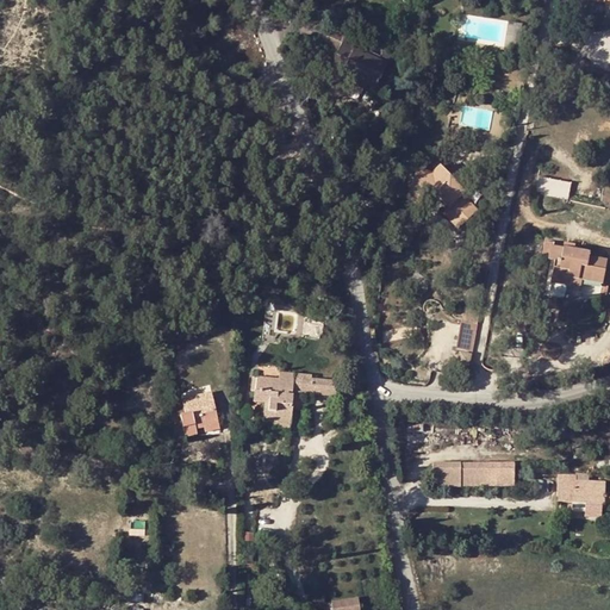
[(402,17),(398,36),(406,37),(410,19),(402,17)]
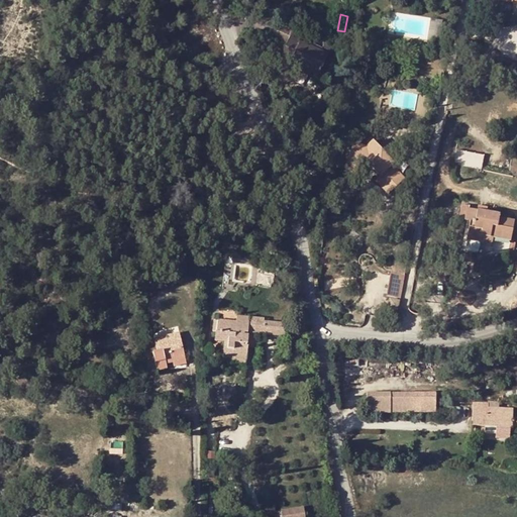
[(252,32),(246,29),(242,36),(248,39),(252,32)]
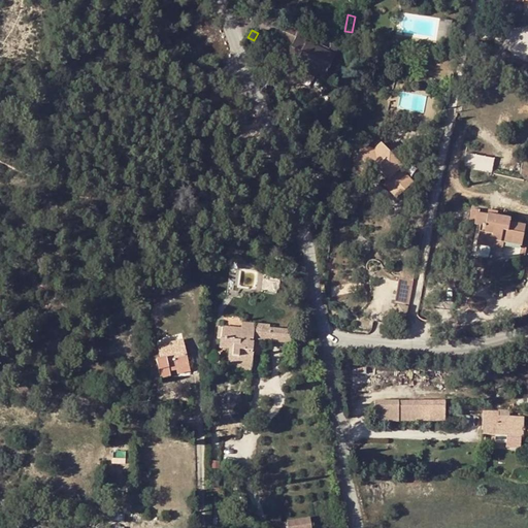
[(296,62),(303,66),(318,72),(326,76),(335,56),(295,37),(286,57),(296,61),(296,62)]
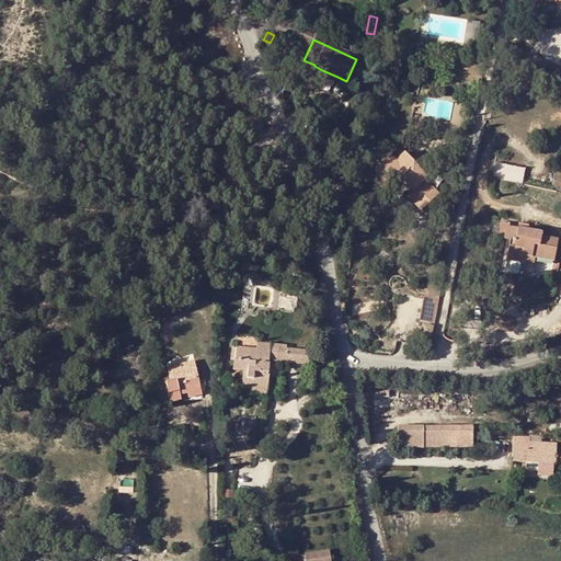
[(320,75),(335,81),(338,77),(322,70),(320,75)]
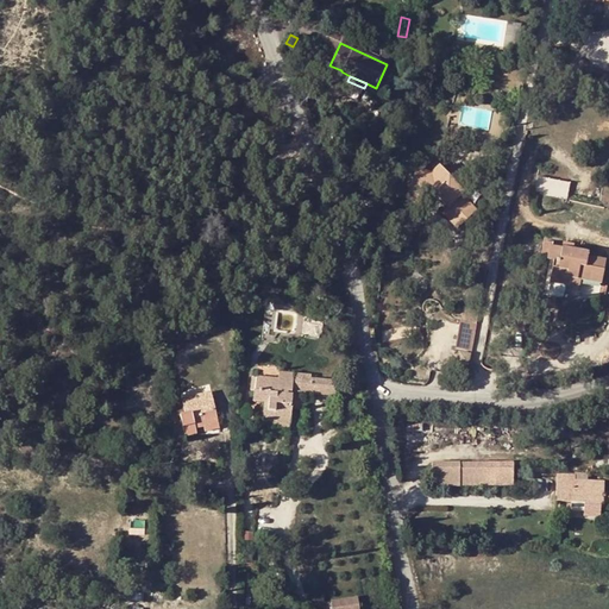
[(460,79),(457,83),(463,89),(468,85),(460,79)]
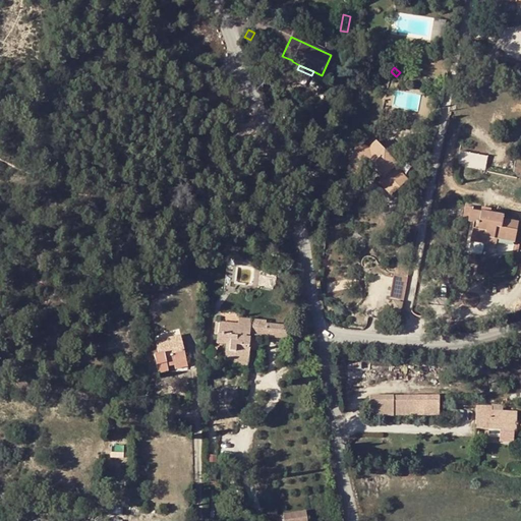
[(349,165),(361,168),(363,161),(369,163),(382,176),(378,181),(391,194),(408,180),(395,166),(396,165),(394,162),(385,152),(377,141),(369,148),(355,145),(349,165)]
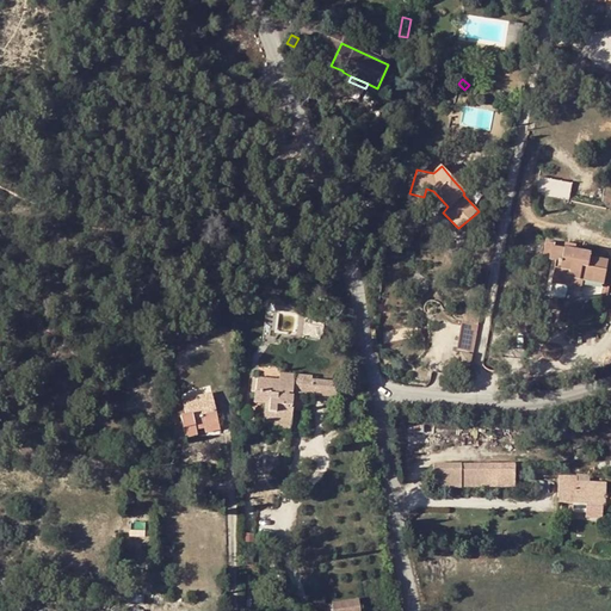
[(462,190),(470,181),(460,170),(451,178),(462,190)]
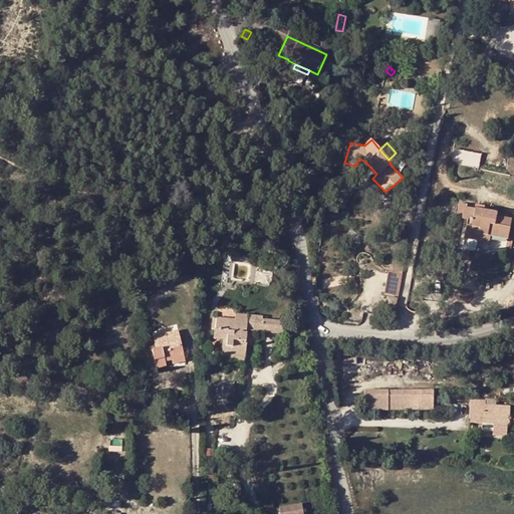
[(455,148),(452,162),(480,167),(483,153),(455,148)]
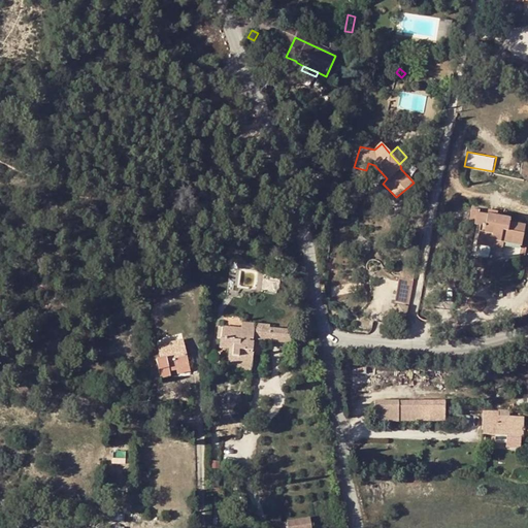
[(352,173),(364,176),(366,170),(354,167),(352,173)]
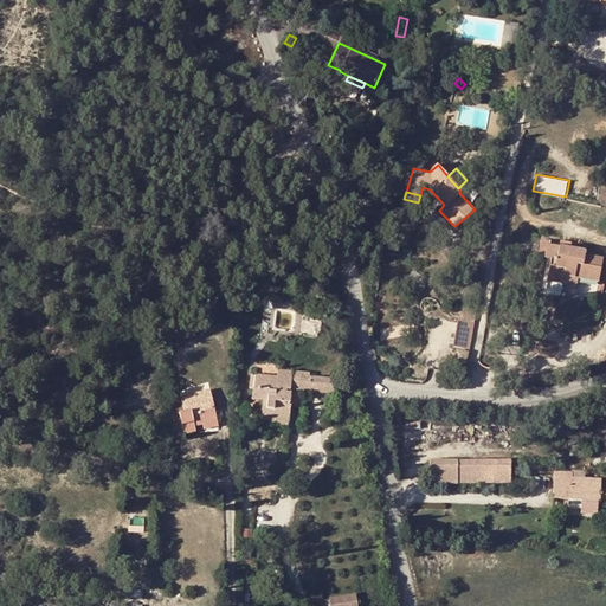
[(545,256),(546,244),(549,245),(550,240),(541,238),(539,255),(545,256)]
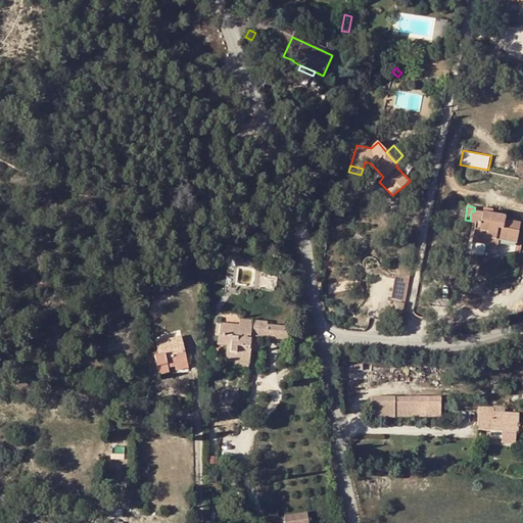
[(475,223),(471,242),(486,245),(487,238),(498,240),(516,243),(519,224),(505,221),(505,217),(491,215),(482,212),(474,211),(471,210),(470,221),(469,223),(475,223)]
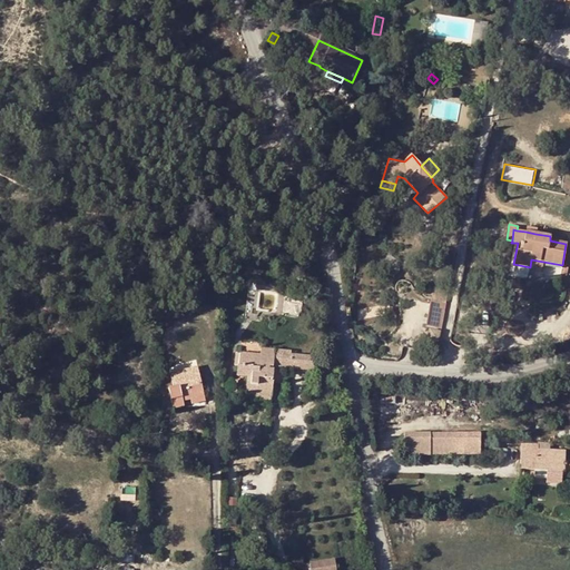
[(531,259),(530,267),(542,269),(543,262),(531,259)]
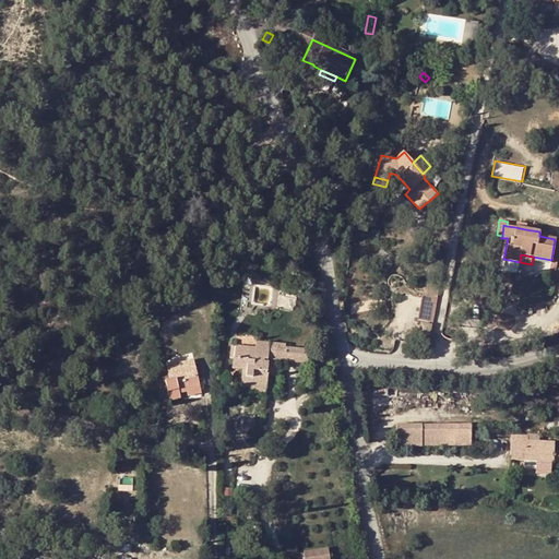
[(426,295),(438,297),(440,286),(429,284),(426,295)]
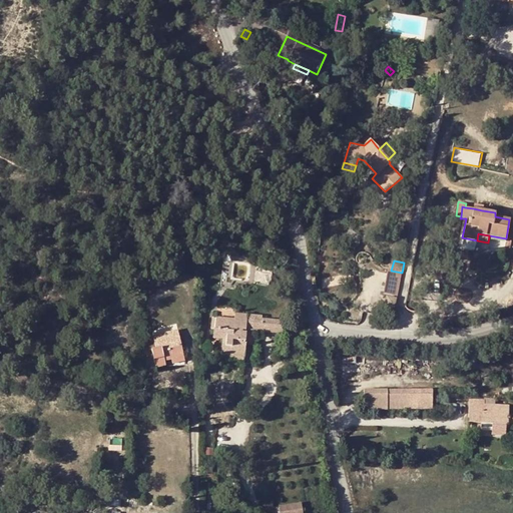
[(390,271),(385,295),(397,298),(402,273),(391,271),(390,271)]
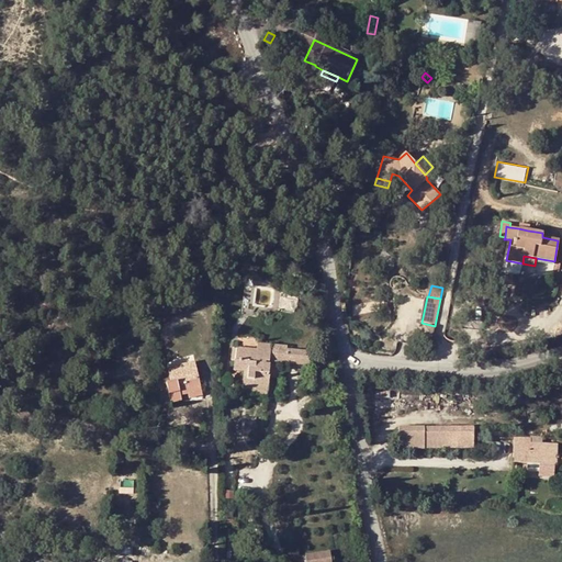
[(433,326),(425,325),(423,334),(431,336),(433,326)]
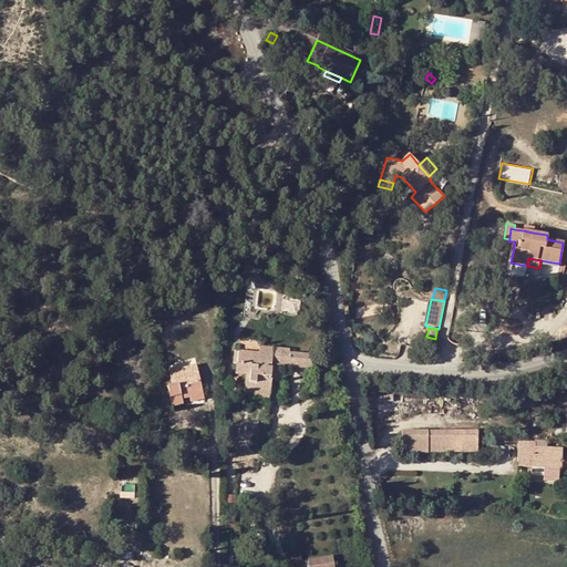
[(257,397),(269,398),(270,379),(271,368),(271,364),(284,366),(310,368),(311,353),(288,351),(288,349),(275,348),(274,353),(272,353),(272,349),(259,347),(259,351),(250,351),(239,350),(239,351),(238,363),(236,373),(246,374),(245,388),(249,388),(249,392),(257,393),(257,395),(257,397)]
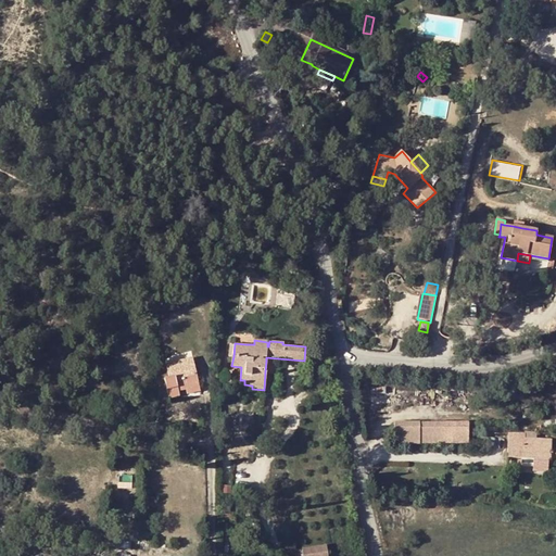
[(278,362),(266,361),(265,371),(266,371),(277,373),(278,362)]
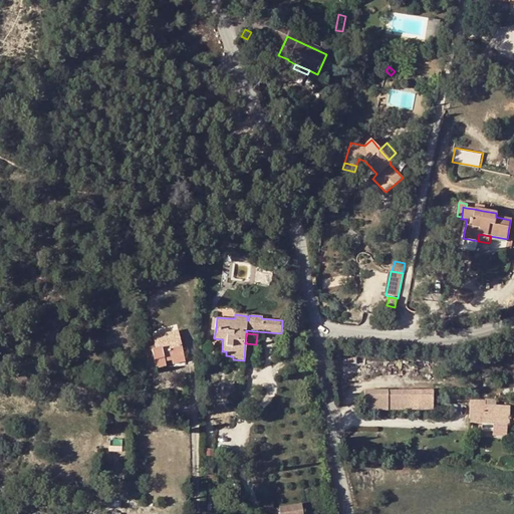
[(170,348),(182,345),(180,337),(168,340),(169,345),(170,348)]
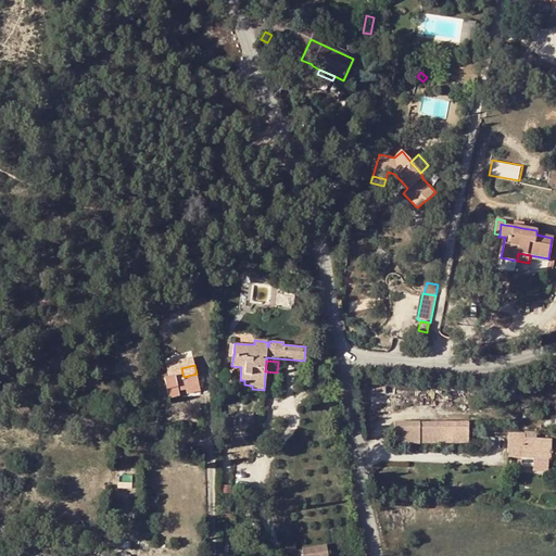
[(187,388),(199,386),(197,374),(184,377),(182,374),(164,378),(169,396),(179,394),(178,390),(187,388)]
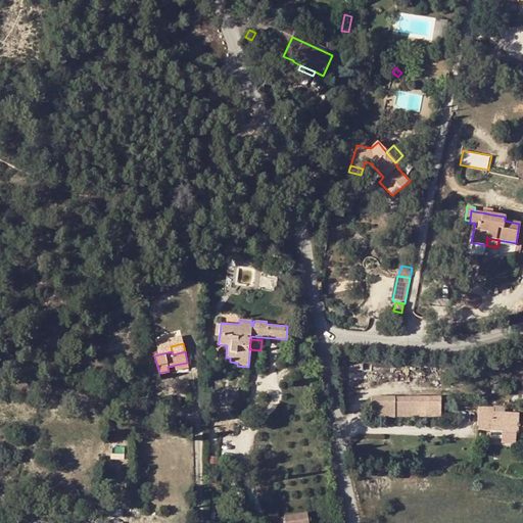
[(394,415),(416,415),(439,415),(440,396),(417,396),(394,396),(373,395),(373,414),(394,415)]
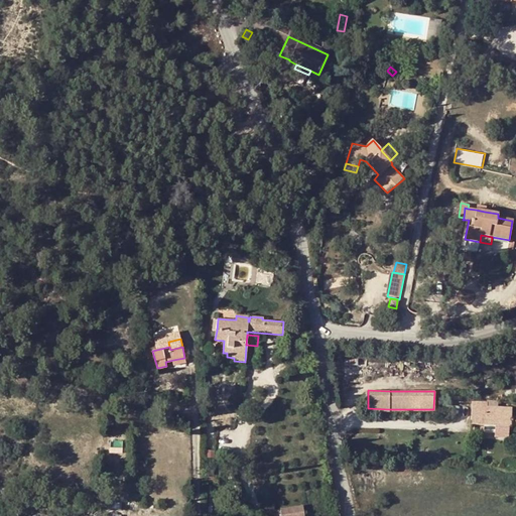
[(488,403),(472,402),(470,423),(495,425),(494,436),(508,437),(509,425),(511,425),(511,424),(515,424),(515,415),(512,415),(512,417),(509,417),(509,408),(488,407),(488,403)]
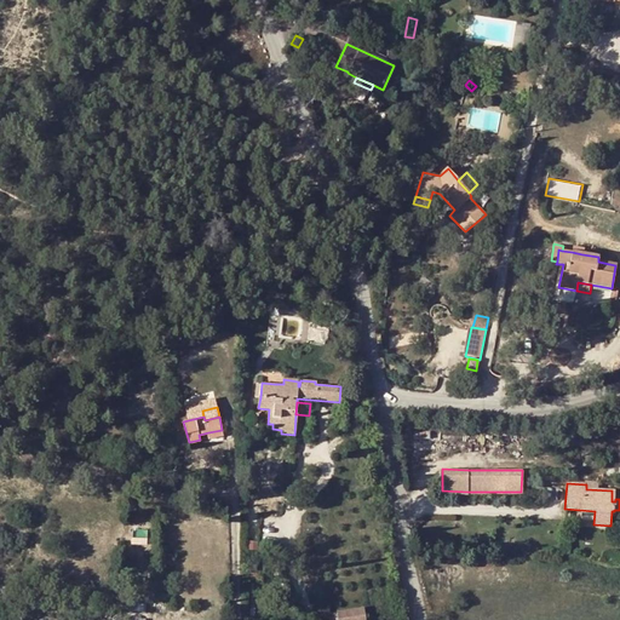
[(365,619),(363,609),(337,613),(337,619),(365,619)]
